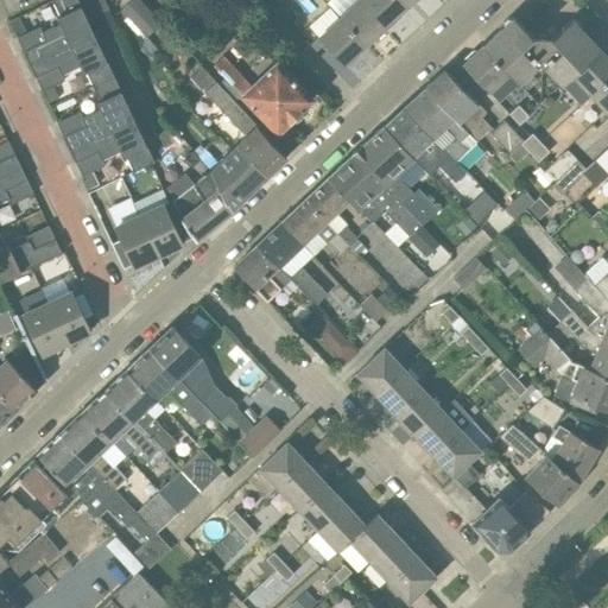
[(24,52),(30,65),(94,35),(77,0),(55,0),(52,1),(59,17),(57,18),(61,25),(42,33),(45,42),(24,52)]
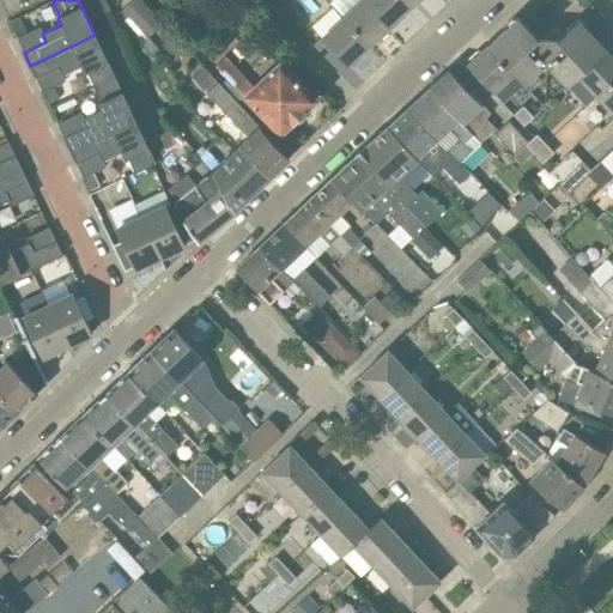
[(149,37),(150,35),(162,24),(164,22),(143,0),(132,0),(122,10),(149,37)]
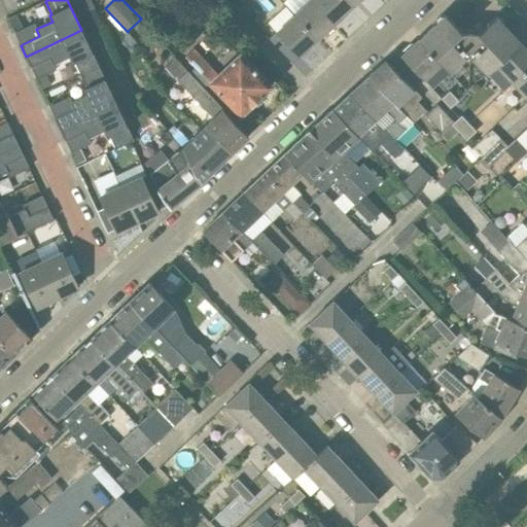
[(309,0),(293,15),(316,40),(335,24),(312,0),(309,0)]
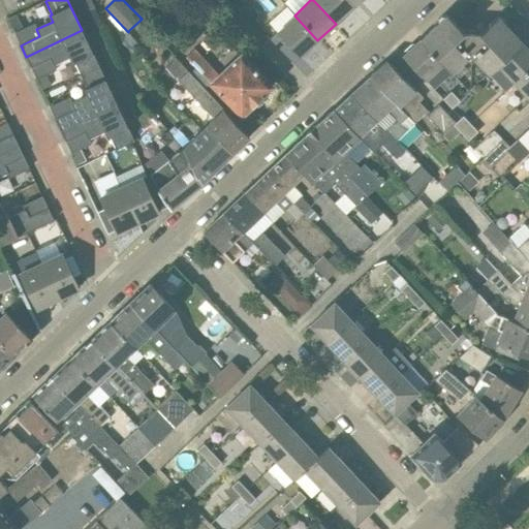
[(313,0),(336,24),(353,7),(346,0),(313,0)]
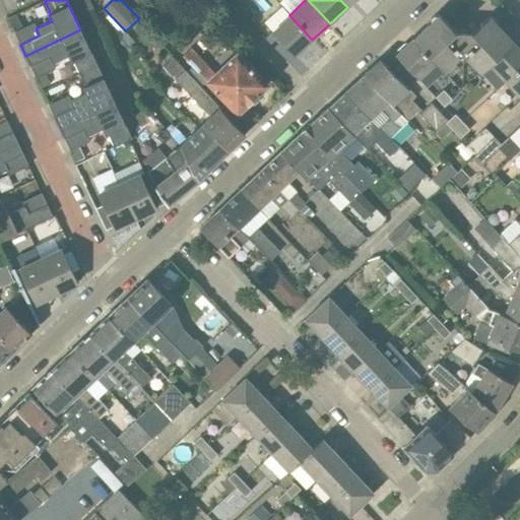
[(101,24),(93,9),(78,16),(85,30),(101,24)]
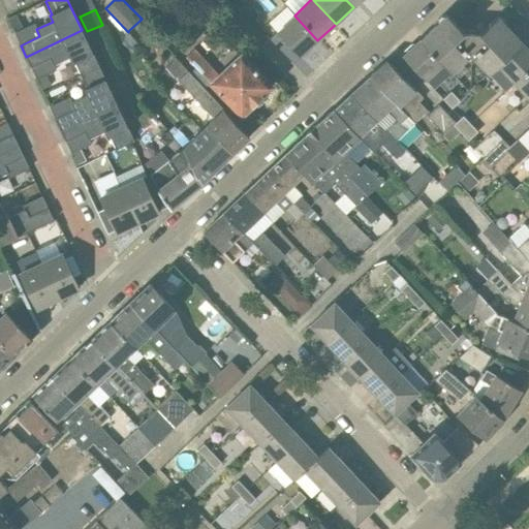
[(8,19),(14,32),(23,29),(17,14),(8,19)]
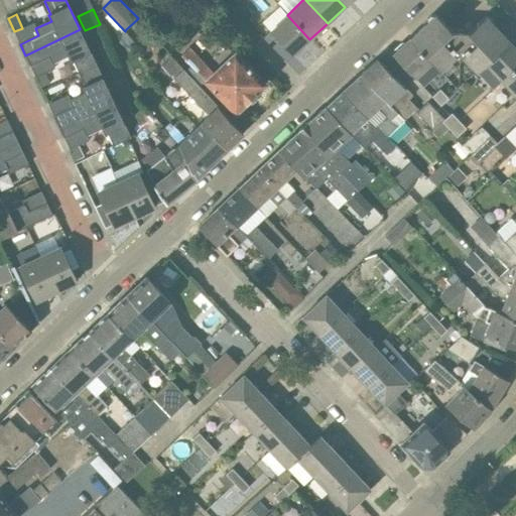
[(462,55),(478,73),(486,66),(484,63),(508,40),(485,16),(468,32),(465,29),(456,29),(453,32),(435,14),(410,38),(433,63),(440,72),(458,55),(462,55)]
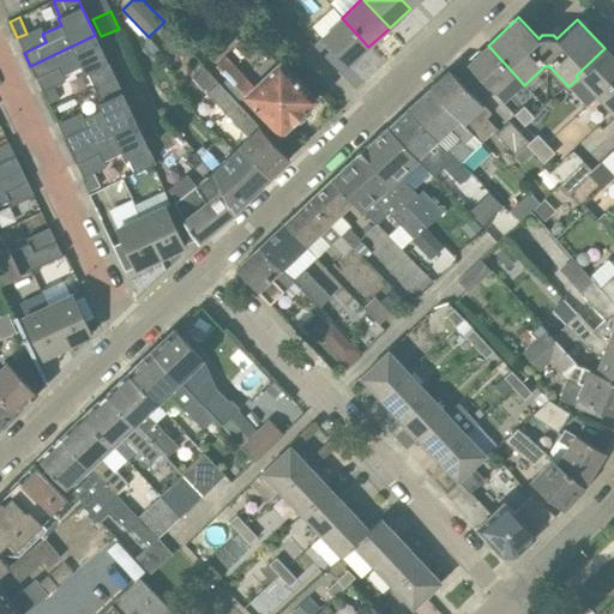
[(342,18),(321,37),(350,68),(362,56),(362,53),(368,47),(342,18)]
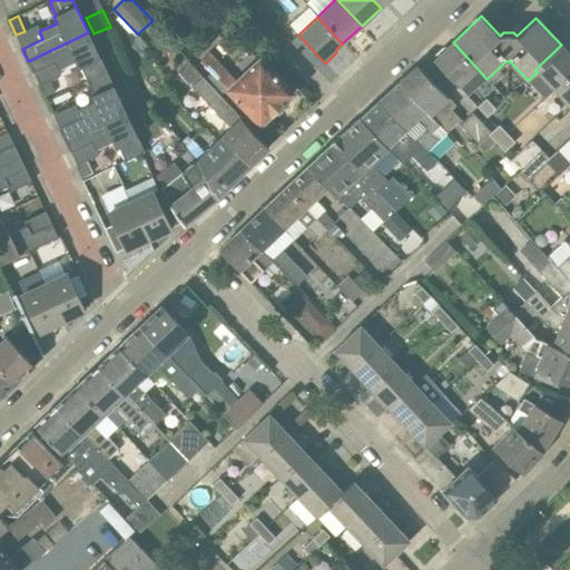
[(87,81),(107,72),(88,32),(28,61),(33,74),(53,64),(58,71),(75,62),(78,69),(81,68),(87,81)]
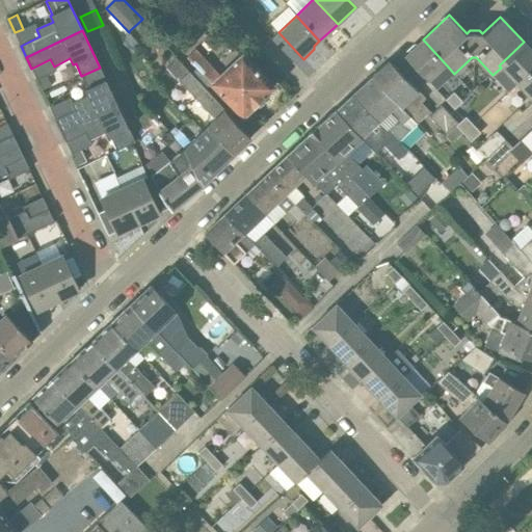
[(428,82),(447,65),(423,40),(418,45),(415,45),(403,55),(428,82)]
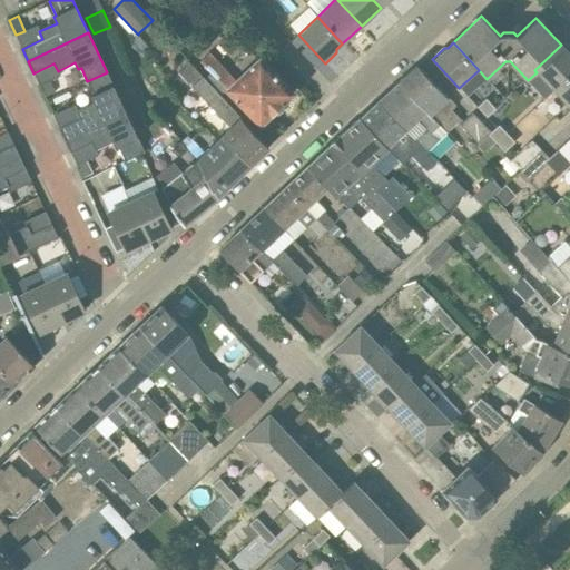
[(537,72),(553,90),(569,75),(569,53),(561,45),(534,70),(537,72)]
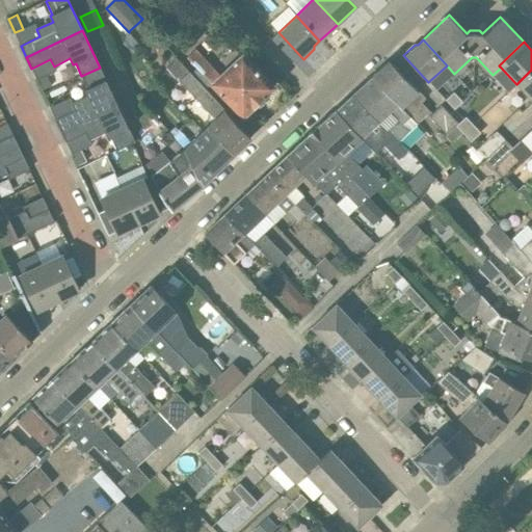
[(210,83),(211,82),(243,116),(274,86),(242,52),(219,75),(195,48),(186,56),(210,83)]
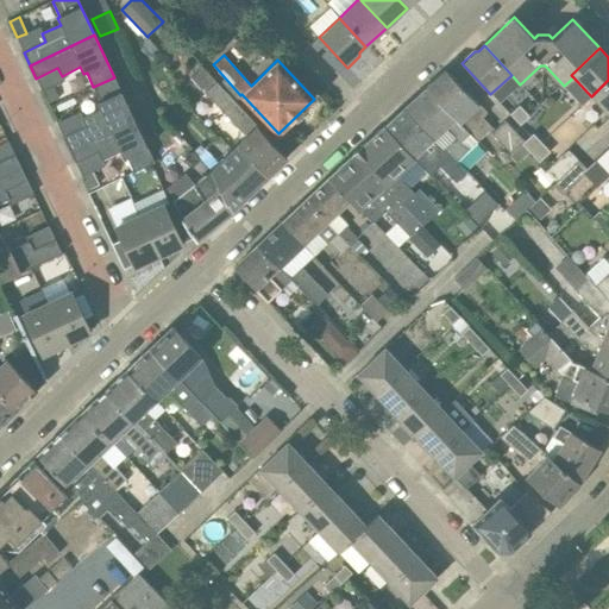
[(189,77),(201,89),(212,80),(200,68),(189,77)]
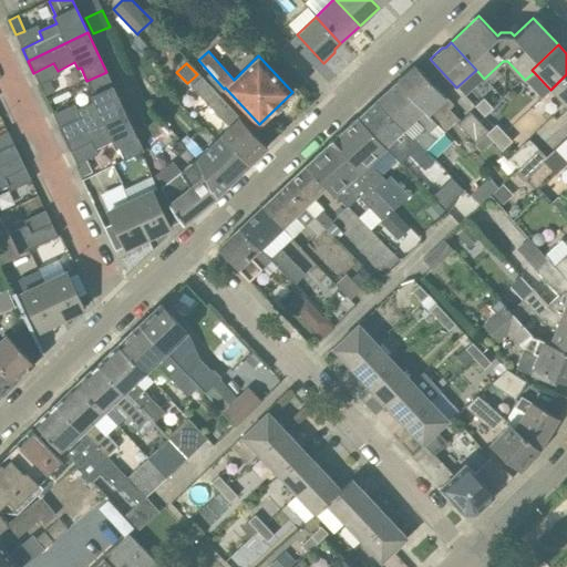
[(450,110),(453,106),(419,69),(414,65),(397,82),(436,125),(444,133),(459,119),(450,110)]
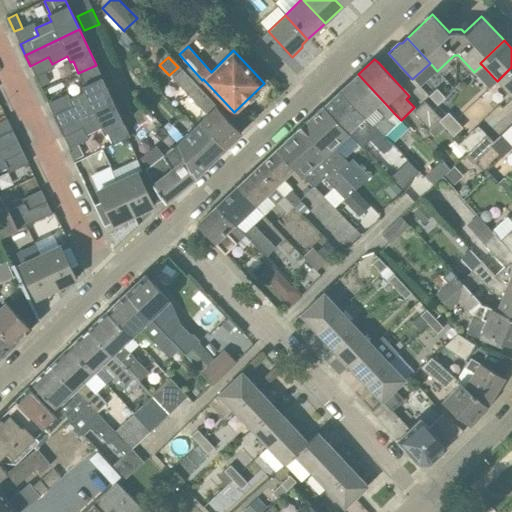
[(53,115),(59,126),(113,101),(96,65),(78,73),(84,85),(82,86),(84,92),(69,100),(72,107),(53,115)]
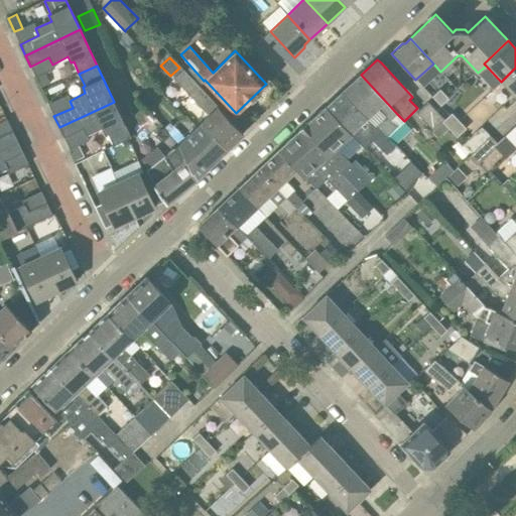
[(515,68),(501,82),(515,97),(515,68)]
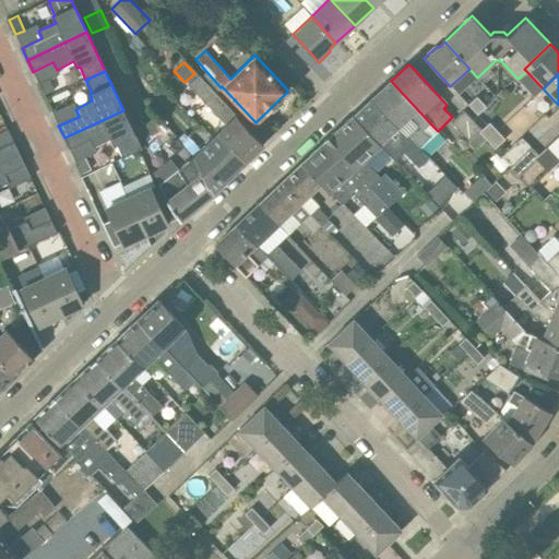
[(212,138),(240,168),(263,145),(248,129),(235,115),(198,74),(188,85),(224,126),(212,138)]
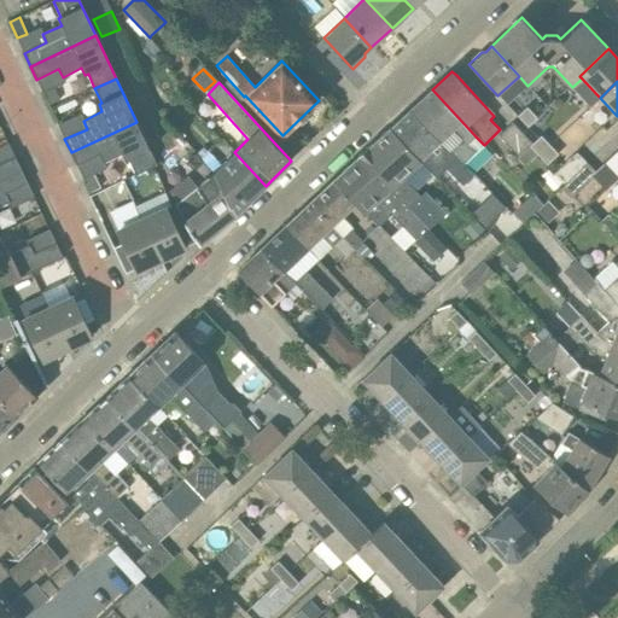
[(54,88),(46,93),(51,105),(60,100),(54,88)]
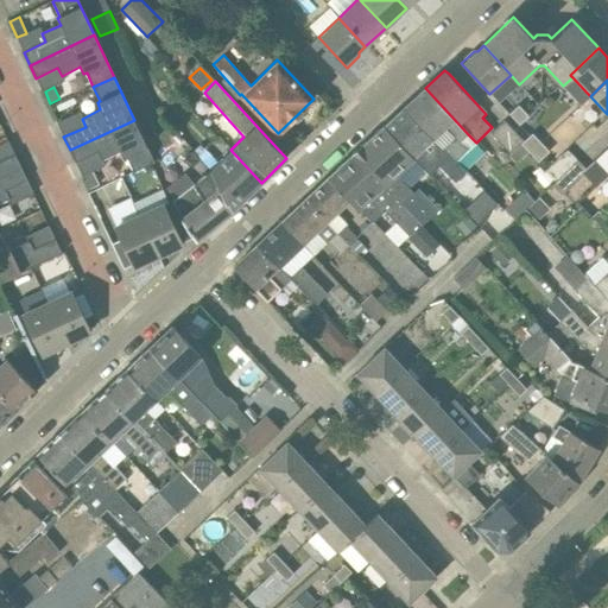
[(456,162),(457,162),(476,143),(468,134),(425,88),(404,107),(434,138),(434,139),(456,162)]
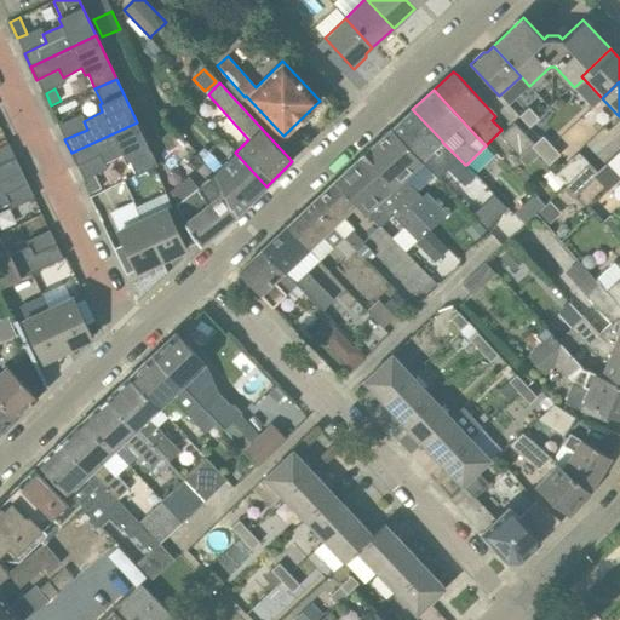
[(520,116),(530,128),(540,119),(529,107),(520,116)]
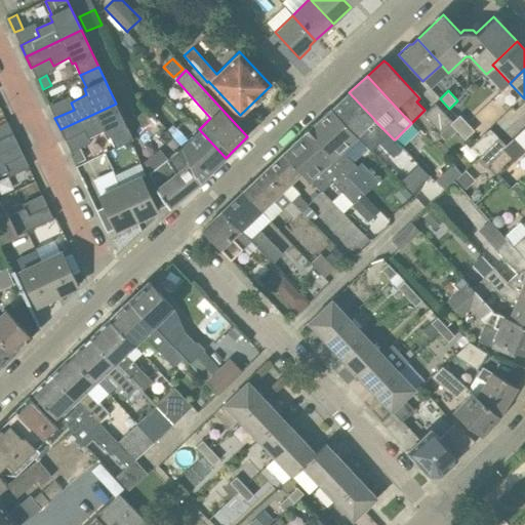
[(403,148),(395,139),(394,139),(374,120),(374,119),(349,92),(331,109),(358,137),(370,151),(378,143),(394,157),(403,148)]
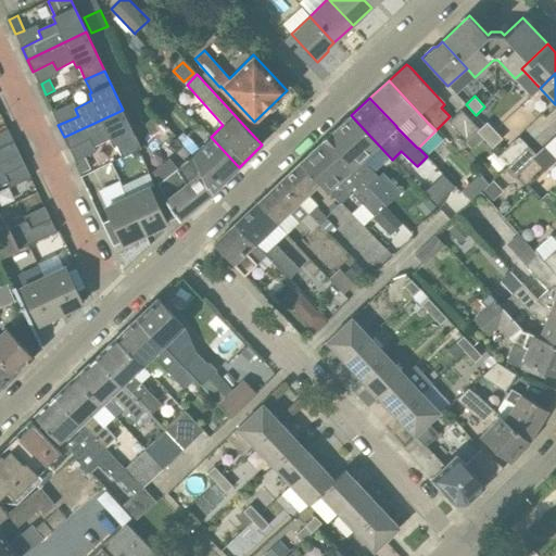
[(123,110),(64,137),(70,149),(89,139),(92,147),(110,139),(113,146),(116,144),(122,158),(141,149),(123,110)]
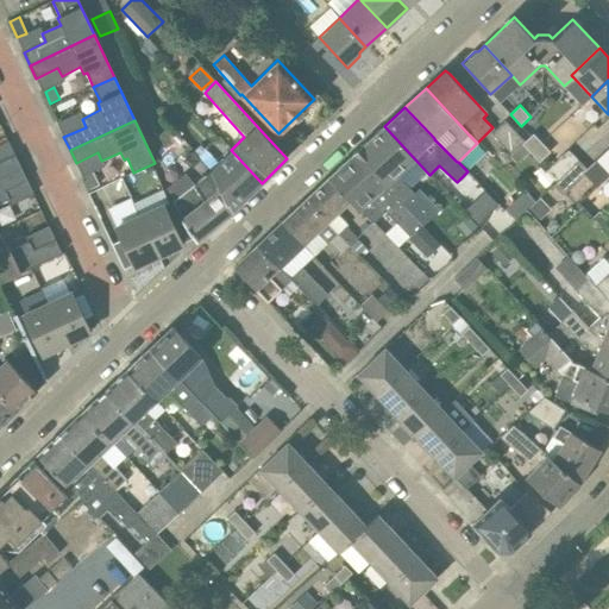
[(513,152),(522,144),(526,140),(507,120),(493,133),(512,155),(513,152)]
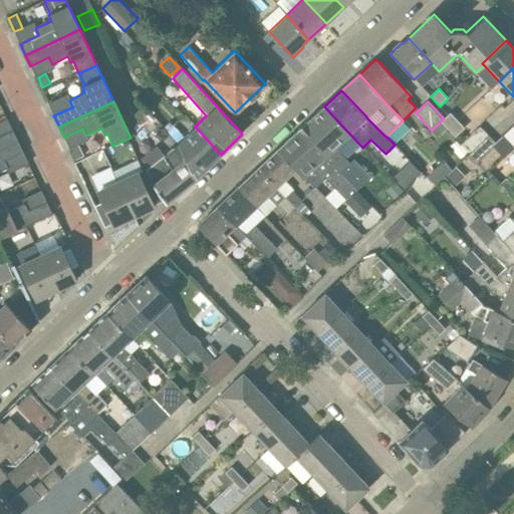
[(335,148),(350,135),(324,106),(299,130),(357,191),(372,177),(354,159),(350,164),(335,148)]
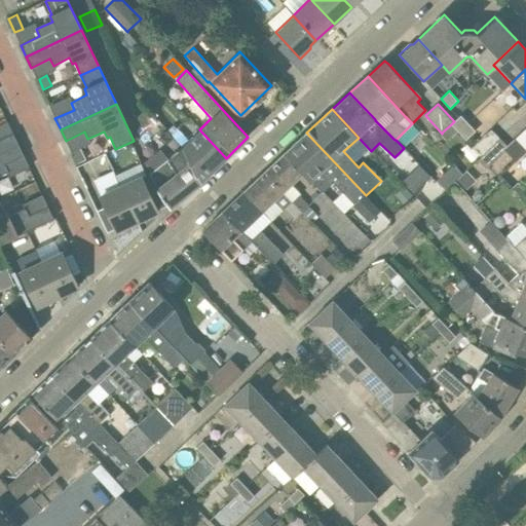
[(451,124),(458,132),(459,133),(468,123),(461,115),(454,121),(451,124)]
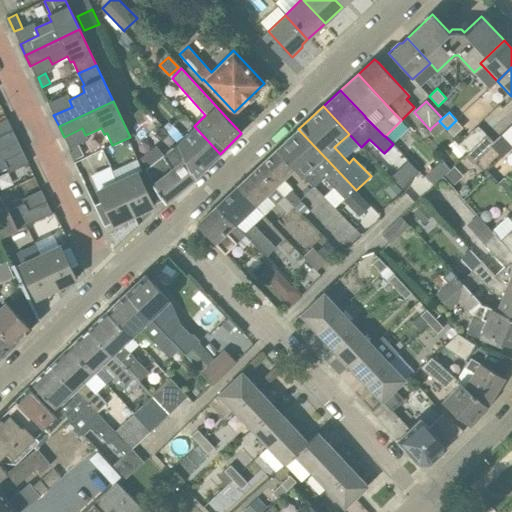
[(456,120),(447,129),(454,137),(463,128),(456,120)]
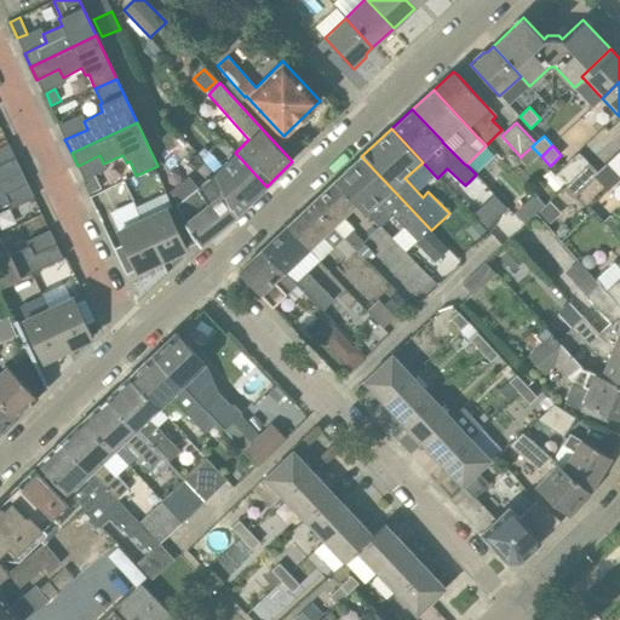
[(530,164),(540,155),(532,147),(522,155),(530,164)]
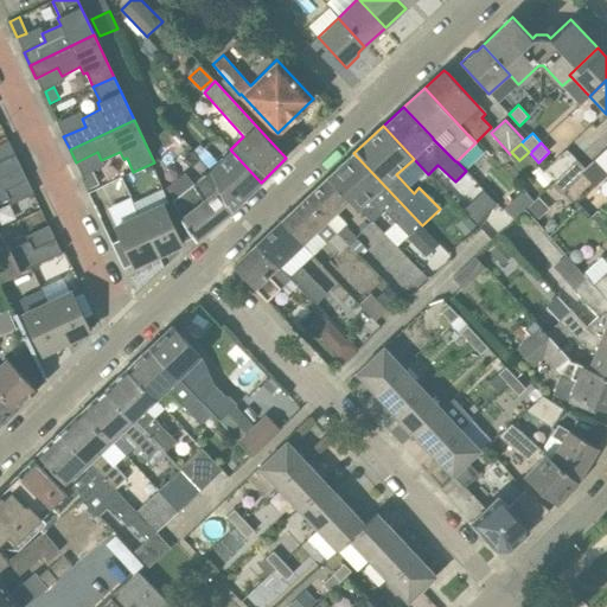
[(195,151),(198,155),(204,148),(200,145),(195,151)]
